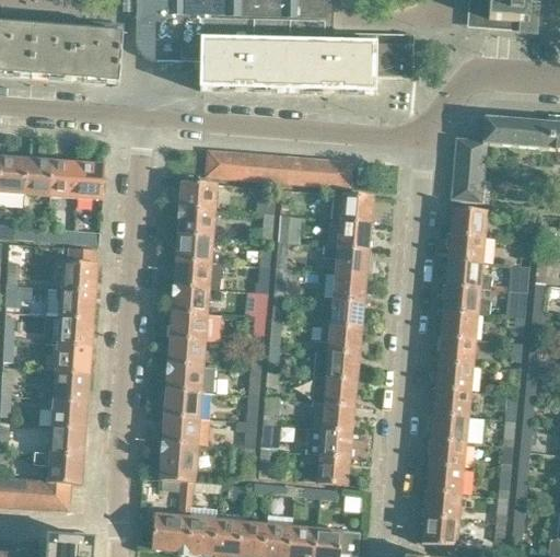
[(333,43),(333,16),(333,0),(137,0),(137,33),(136,37),(136,43),(138,48),(141,53),(146,57),(151,59),(156,60),(200,61),(200,90),(331,93),(333,50),(377,51),(376,76),(411,77),(412,42),(411,42),(411,45),(333,43)]
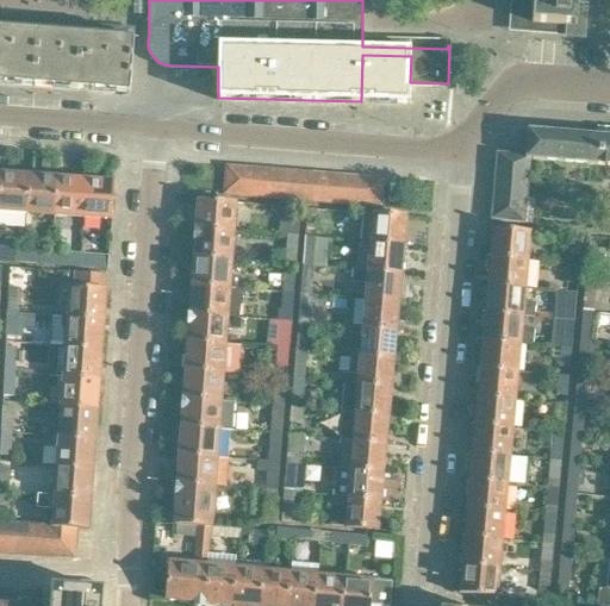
[(534,0),(531,30),(587,35),(590,0),(534,0)]
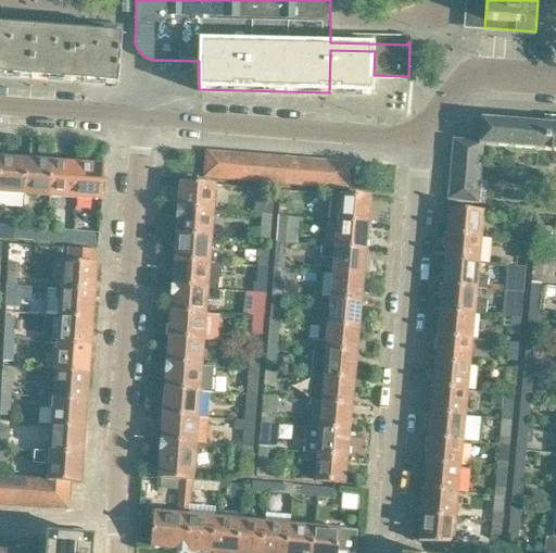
[(0,73),(32,76),(35,25),(0,22),(0,73)]
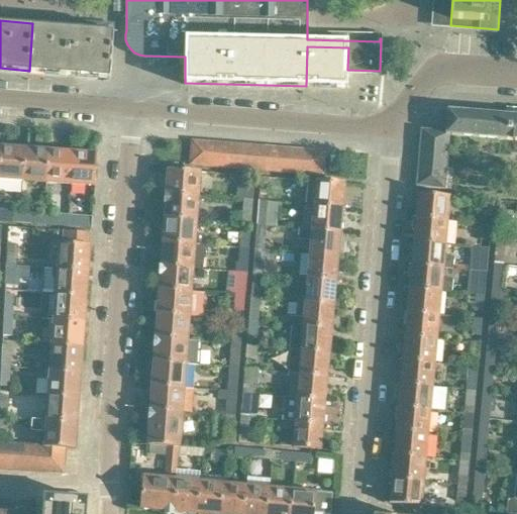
[(110,77),(113,30),(32,23),(29,71),(110,77)]
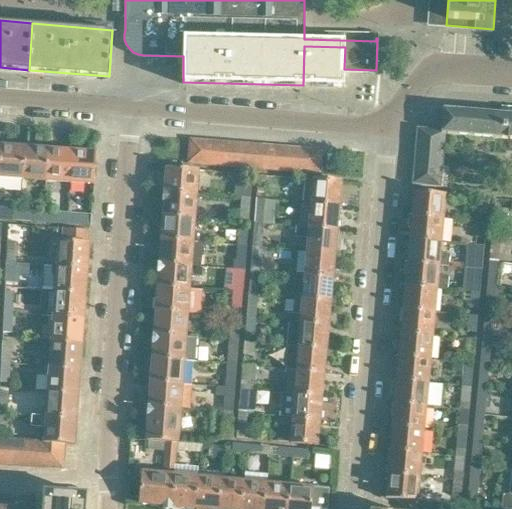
[(304,46),(303,85),(344,86),(344,69),(345,47),(304,46)]
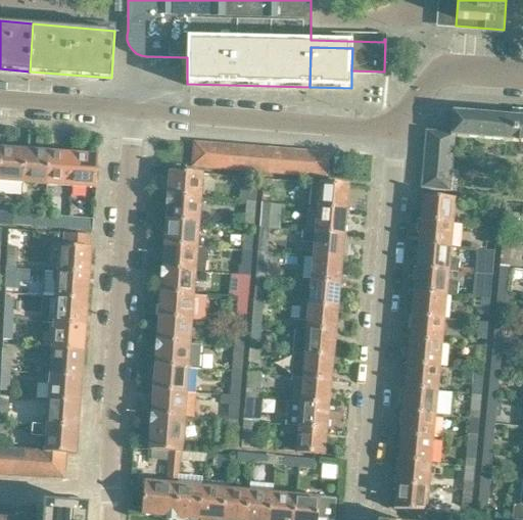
[(522,107),(514,107),(513,113),(512,113),(510,138),(522,139),(522,107)]
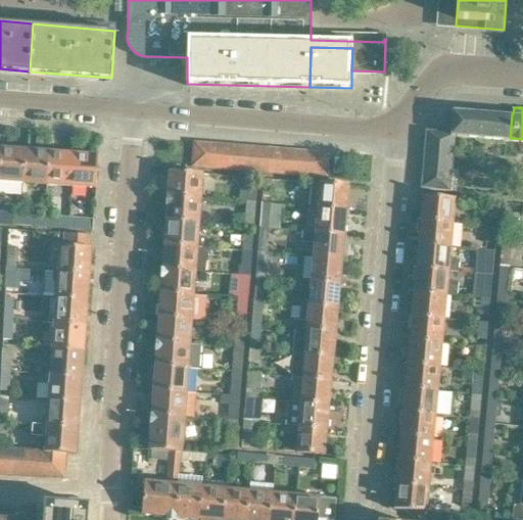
[(510,138),(512,113),(453,109),(452,130),(450,130),(450,133),(456,134),(510,138)]
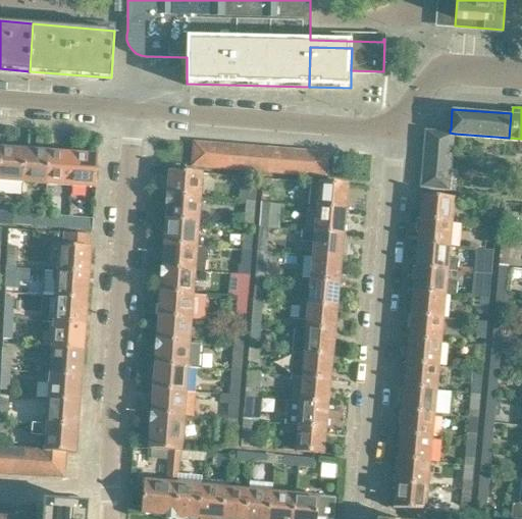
[(450,188),(455,134),(450,133),(450,130),(444,130),(425,128),(422,159),(420,187),(450,189),(450,188)]
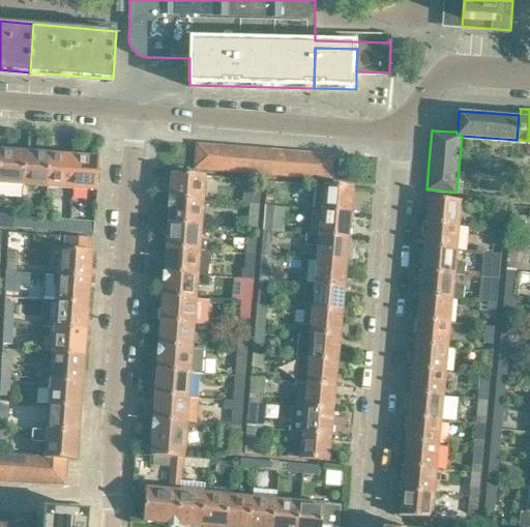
[(207,168),(209,143),(197,142),(195,167),(207,168)]
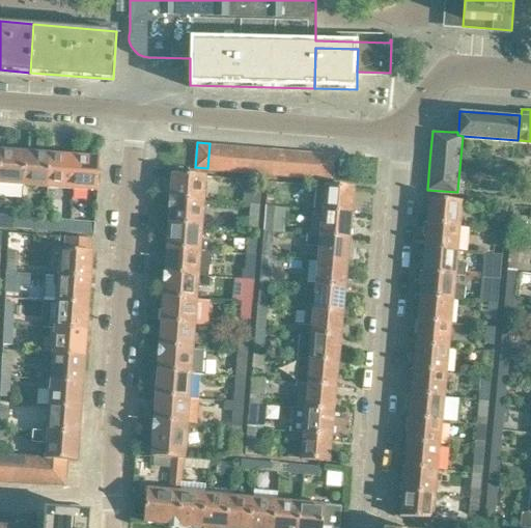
[(220,169),(222,144),(210,143),(207,168),(220,169)]
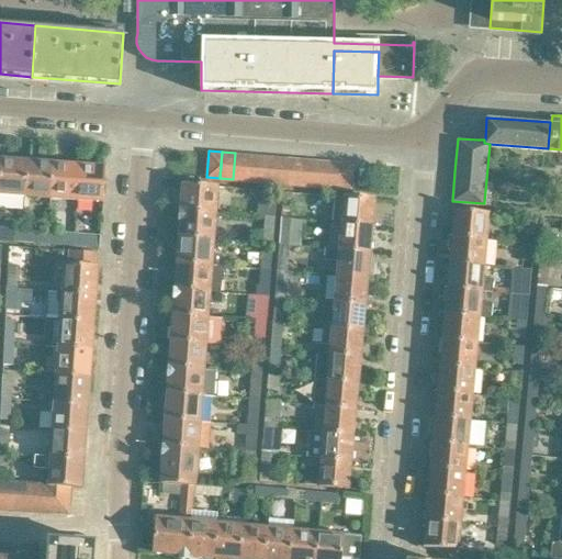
[(0,192),(24,194),(26,159),(14,158),(14,154),(1,153),(0,168),(0,192)]
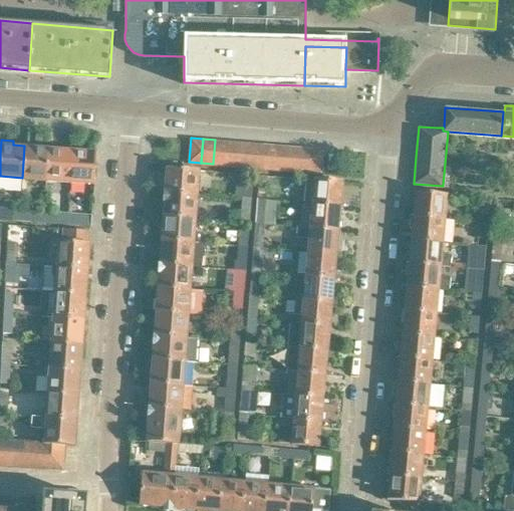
[(225,165),(227,141),(215,140),(213,164),(225,165)]
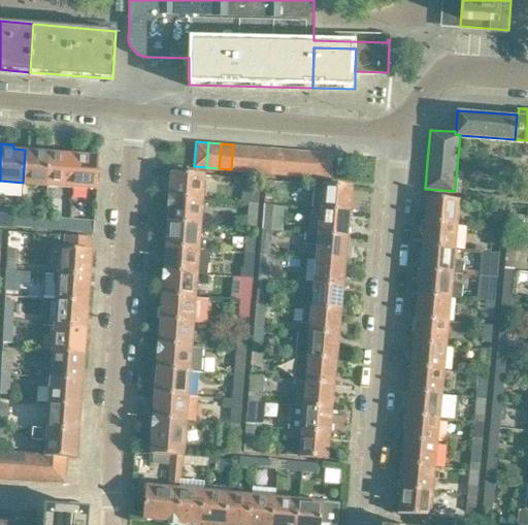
[(243,169),(245,145),(233,144),(231,169),(243,169)]
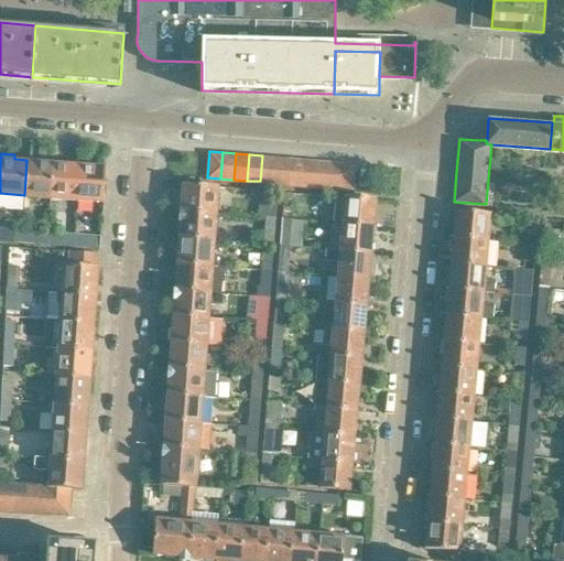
[(273,182),(275,157),(262,155),(260,181),(273,182)]
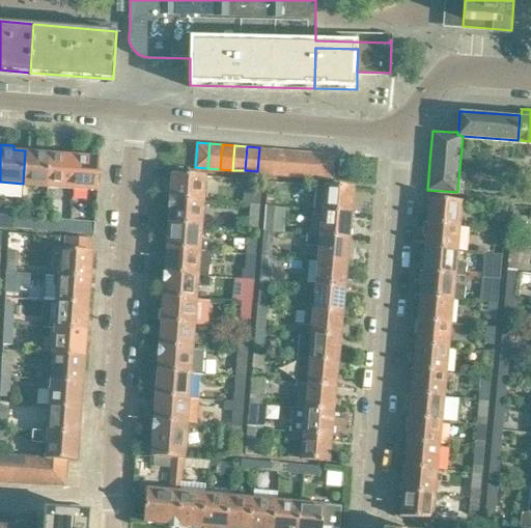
[(48,186),(50,148),(37,147),(36,151),(25,150),(23,184),(48,186)]
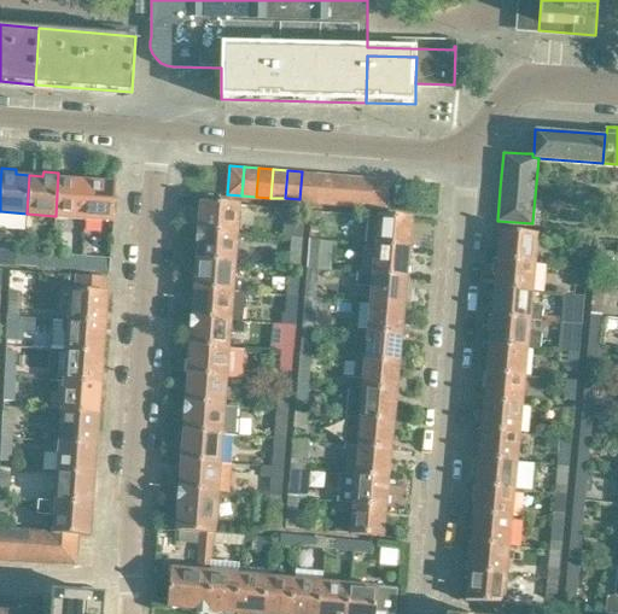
[(314,200),(316,173),(302,171),(299,199),(314,200)]
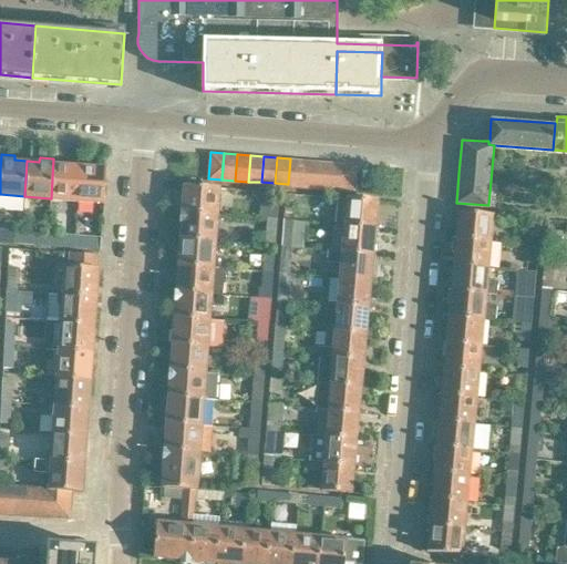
[(76,200),(79,165),(68,164),(68,160),(53,159),(51,198),(76,200)]
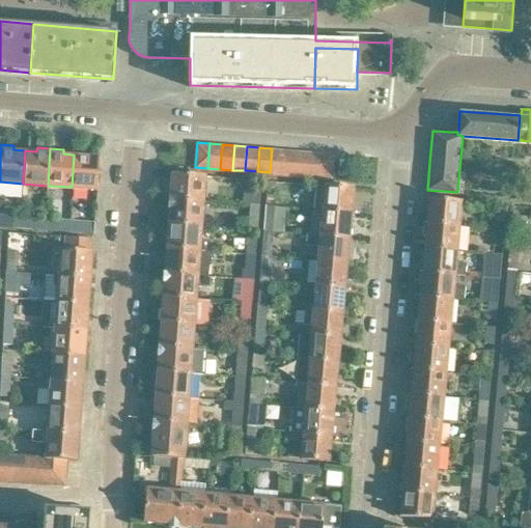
[(282,173),(284,149),(272,148),(270,172),(282,173)]
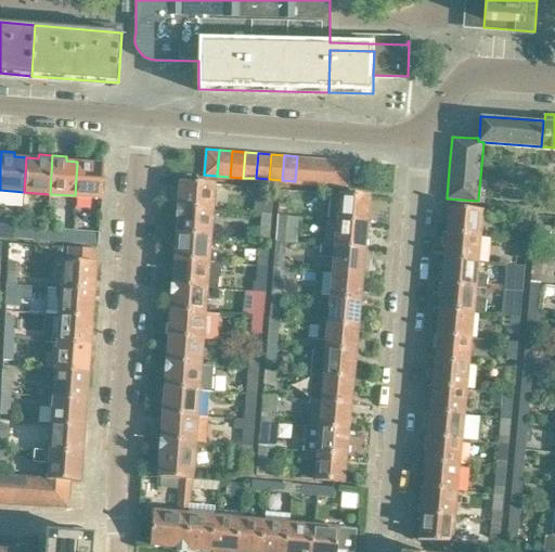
[(308,182),(310,157),(297,156),(295,181),(308,182)]
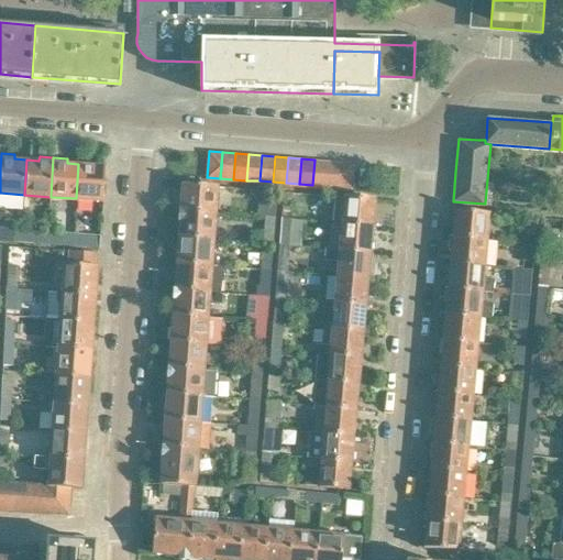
[(103,200),(106,165),(94,165),(94,161),(84,160),(83,164),(78,164),(76,198),(103,200)]
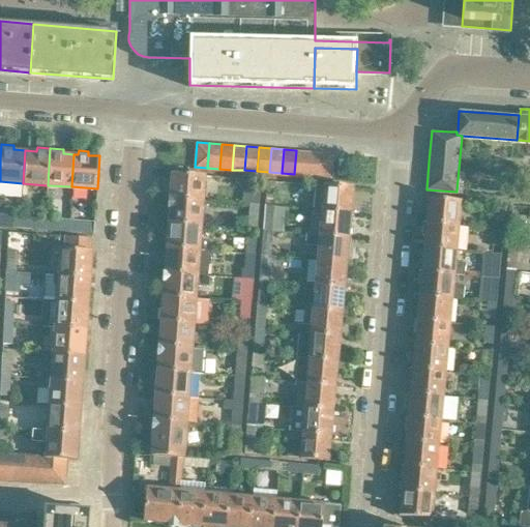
[(306,175),(308,151),(296,150),(294,174),(306,175)]
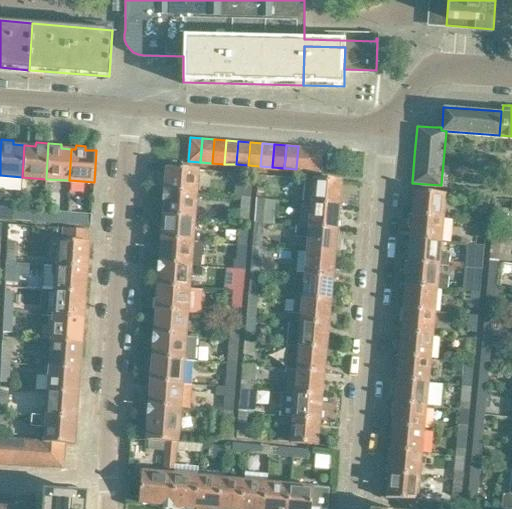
[(308,170),(310,147),(298,146),(296,169),(308,170)]
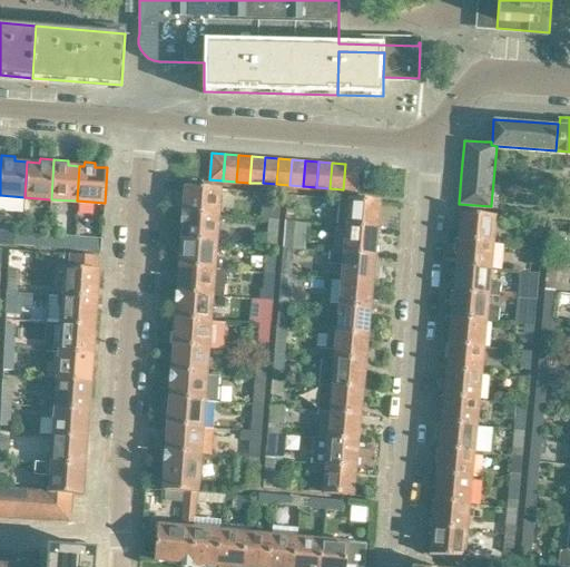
[(356,191),(359,165),(345,164),(343,189),(356,191)]
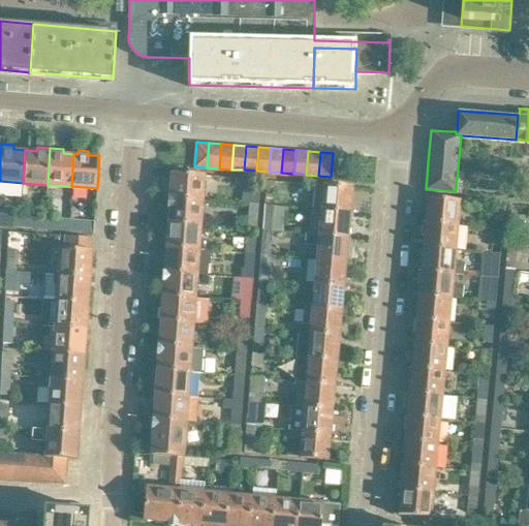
[(203,199),(205,174),(172,171),(169,196),(167,196),(203,199)]
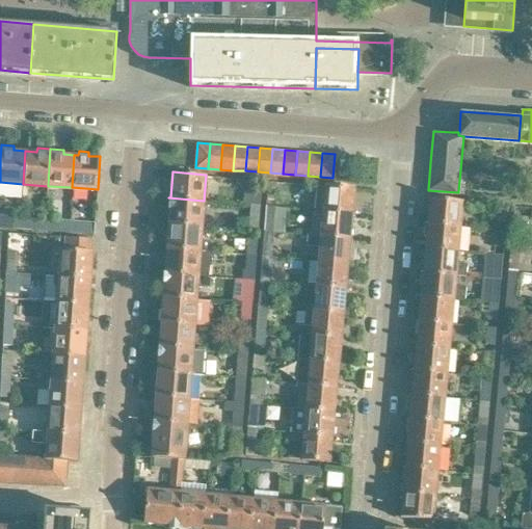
[(277,194),(278,181),(268,180),(267,193),(277,194)]
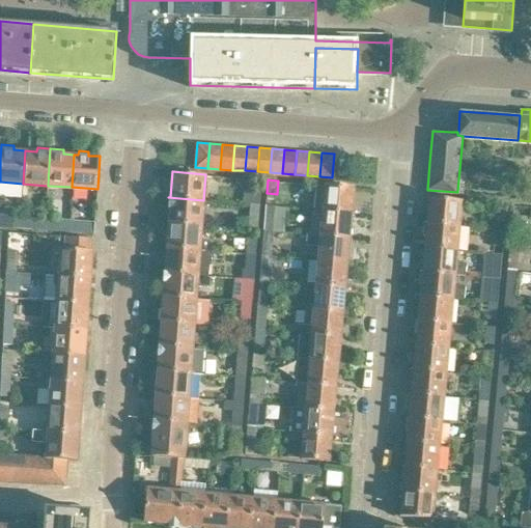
[(351,212),(353,186),(316,183),(314,209),(324,209),(351,212)]
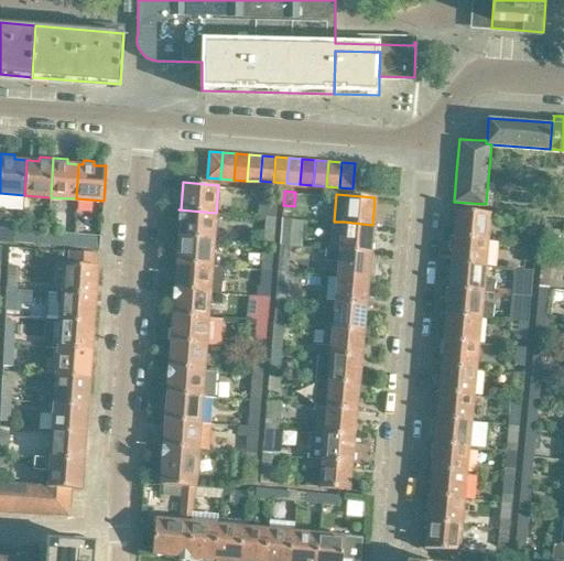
[(277,217),(278,200),(267,200),(266,216),(277,217)]
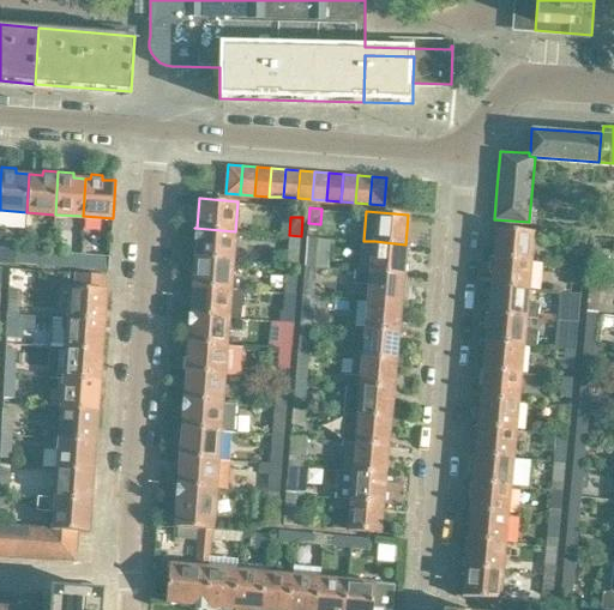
[(533,259),(535,230),(495,227),(493,255),(533,259)]
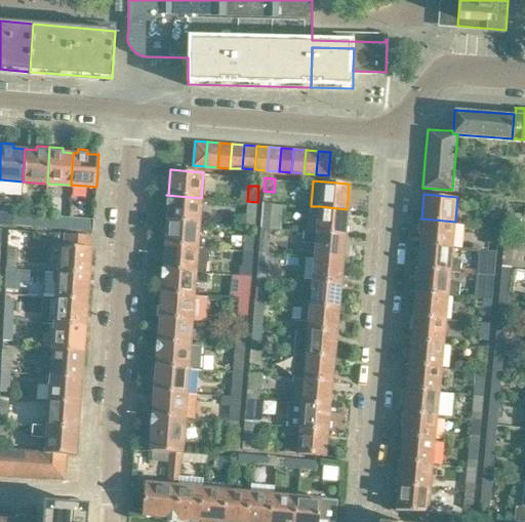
[(199,222),(201,198),(166,195),(166,204),(167,205),(166,219),(199,222)]
